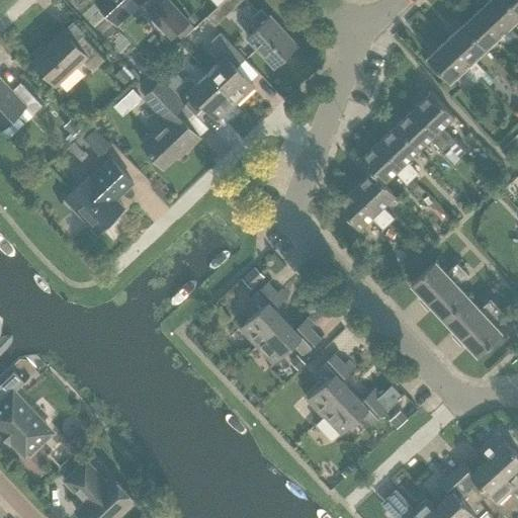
[(140,6),(146,0),(96,0),(116,22),(138,3),(140,6)]
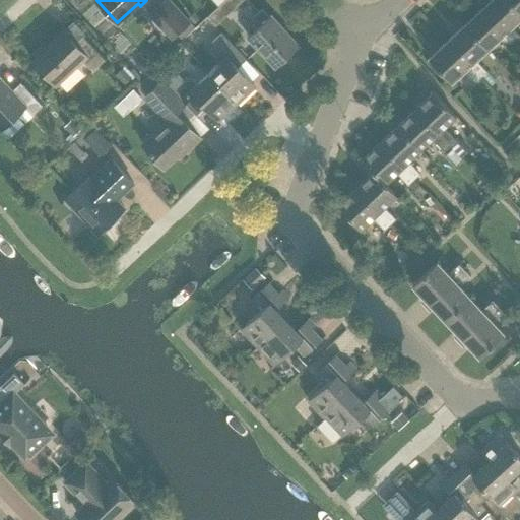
[(169,0),(165,0),(154,9),(148,15),(171,39),(177,34),(182,40),(195,28),(190,22),(169,0)]
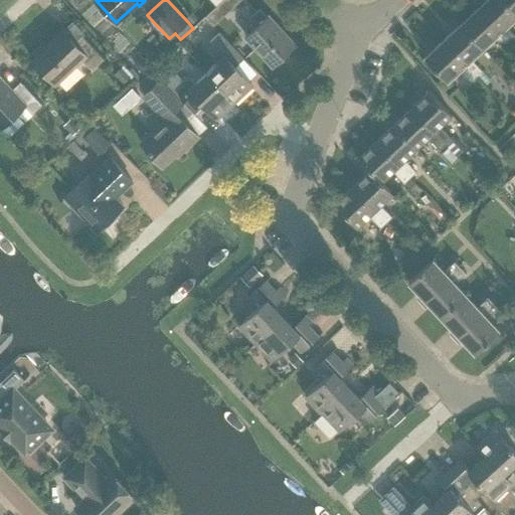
[(213,25),(239,0),(222,0),(205,16),(213,25)]
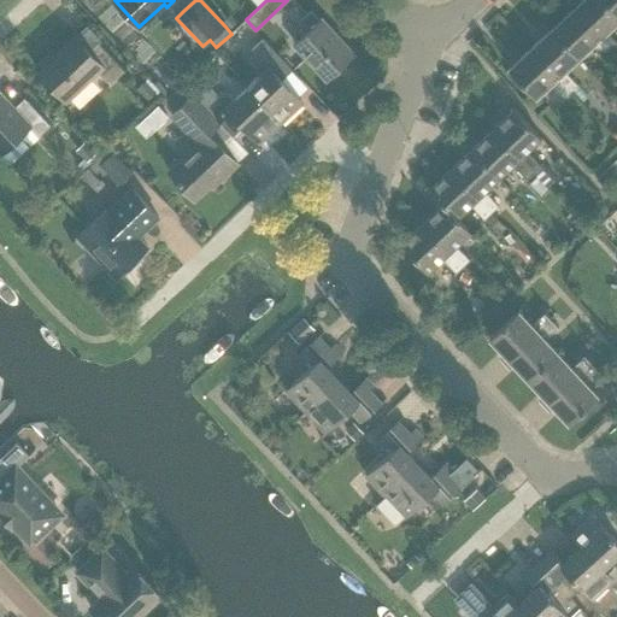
[(616,42),(606,31),(616,21),(616,13),(604,0),(581,0),(573,9),(613,52),(616,47),(616,42)]
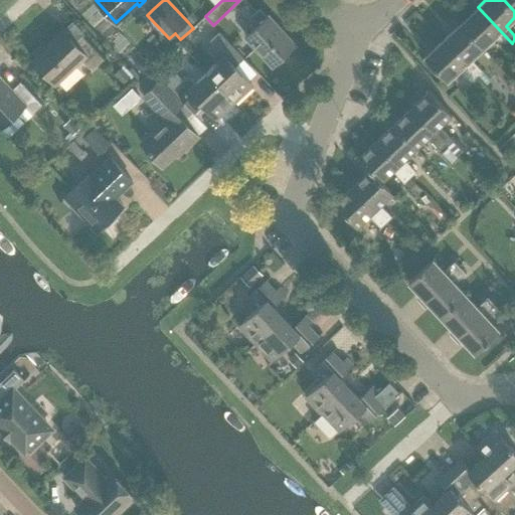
[(514,0),(504,0),(514,11),(514,0)]
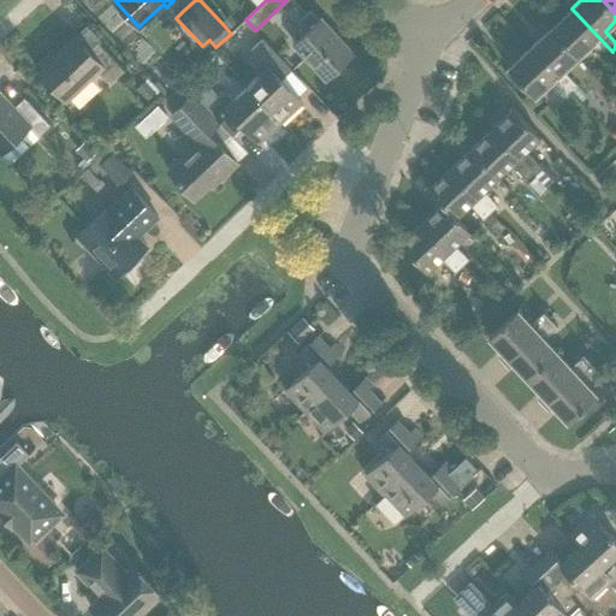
[(605,58),(612,52),(572,9),(551,29),(578,58),(592,43),(605,58)]
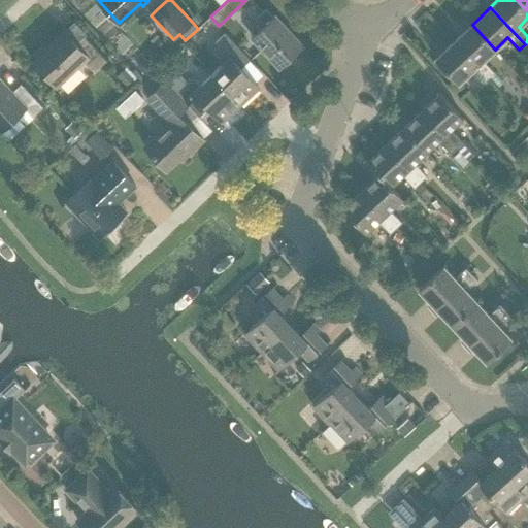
[(279,67),(302,46),(275,18),(274,18),(266,8),(258,15),(266,25),(253,38),(279,67)]
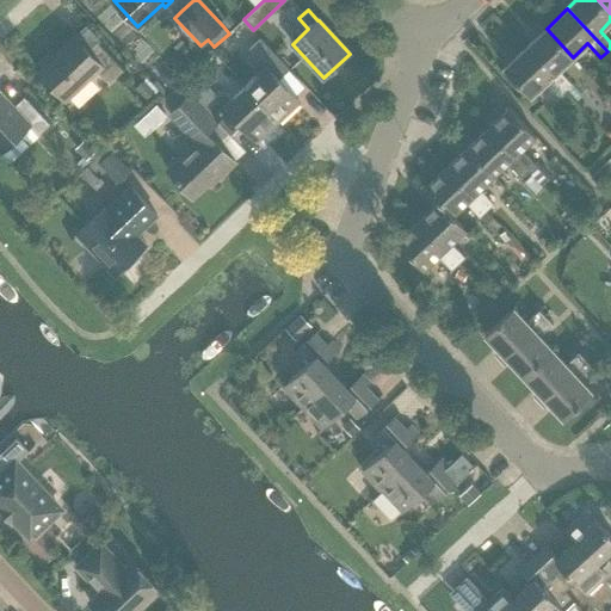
[(525,48),(565,91),(566,91),(576,103),(582,96),(559,69),(573,57),(547,29),(525,48)]
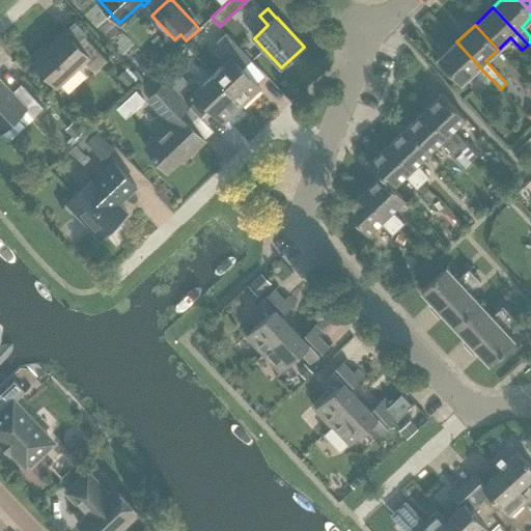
[(95,72),(107,61),(85,37),(77,45),(64,31),(47,48),(45,46),(30,58),(57,87),(85,60),(95,72)]
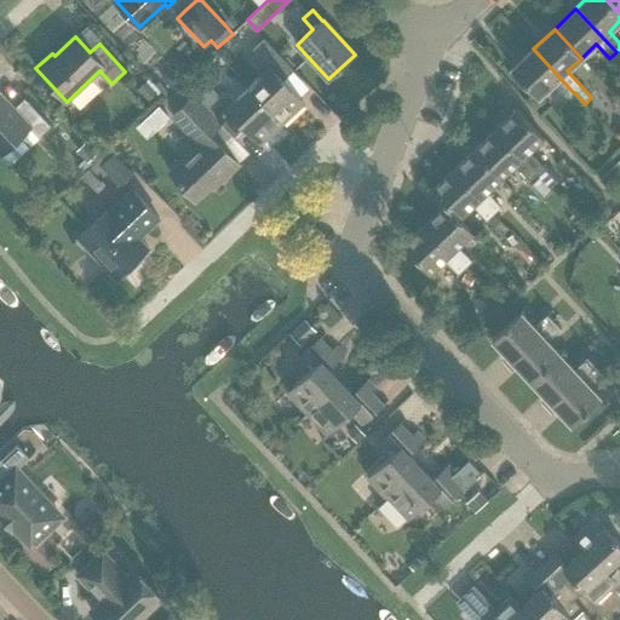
[(262,73),(248,86),(282,122),(303,102),(283,81),(294,72),(264,39),(253,49),(257,53),(250,59),(254,64),(262,73)]
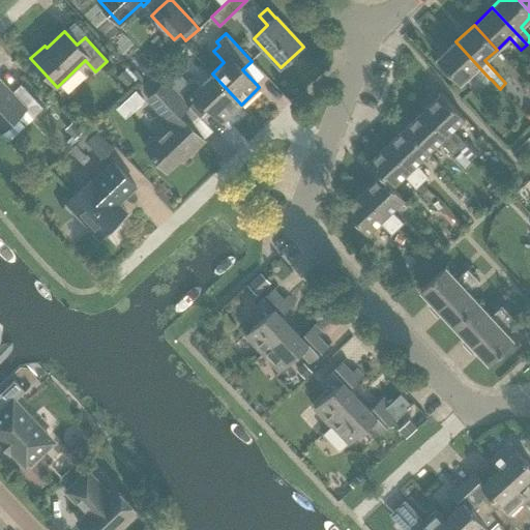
[(484,84),(490,79),(455,41),(437,59),(460,84),(472,71),(484,84)]
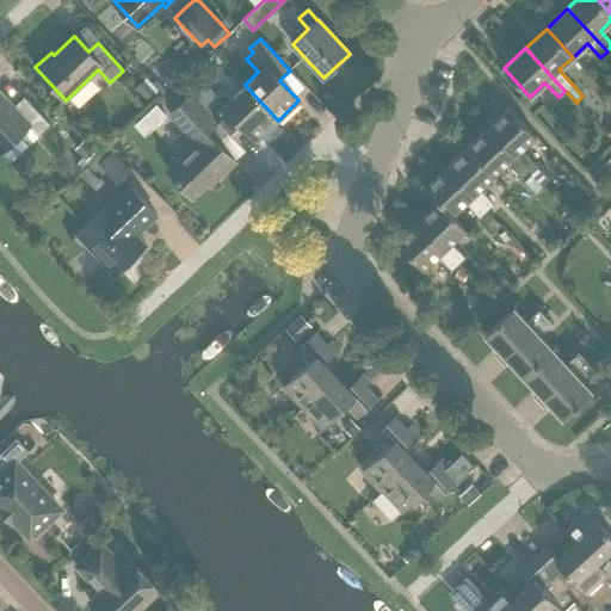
[(181,56),(170,67),(161,75),(159,78),(170,88),(191,67),(181,56)]
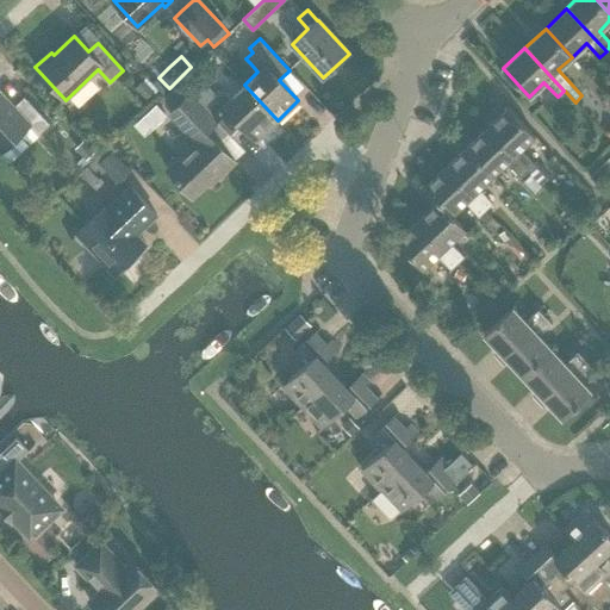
[(155,91),(144,79),(136,87),(147,98),(155,91)]
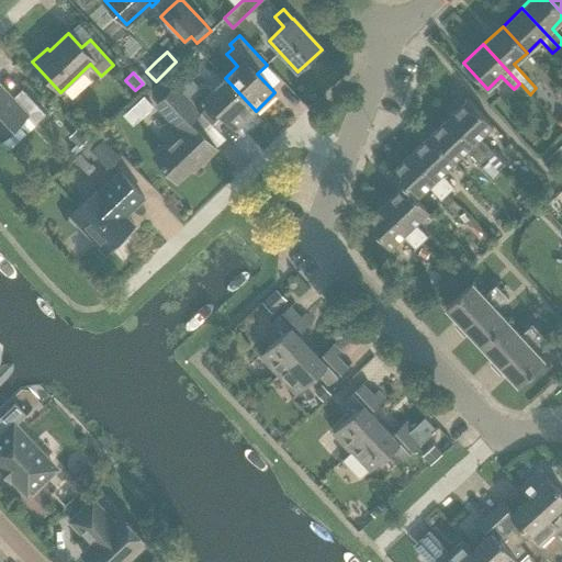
[(211,121),(172,80),(167,74),(147,91),(157,102),(154,105),(179,132),(154,156),(177,180),(201,158),(203,160),(216,148),(200,132),(211,121)]
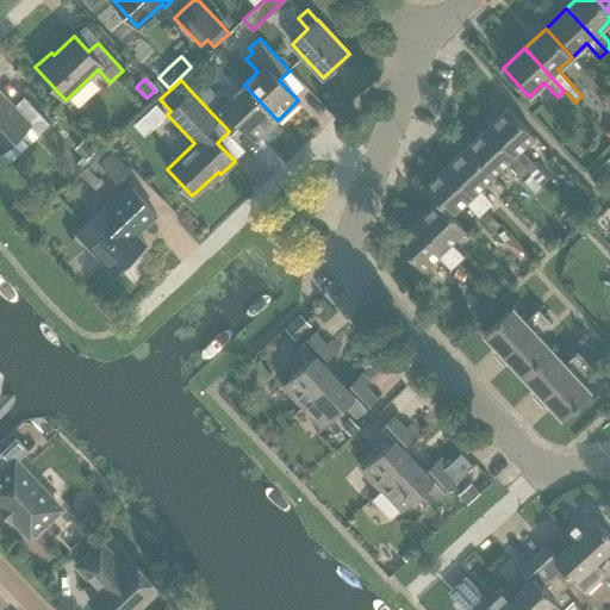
[(278,120),(244,85),(231,98),(223,89),(217,95),(204,81),(193,92),(226,129),(237,119),(257,139),(278,120)]
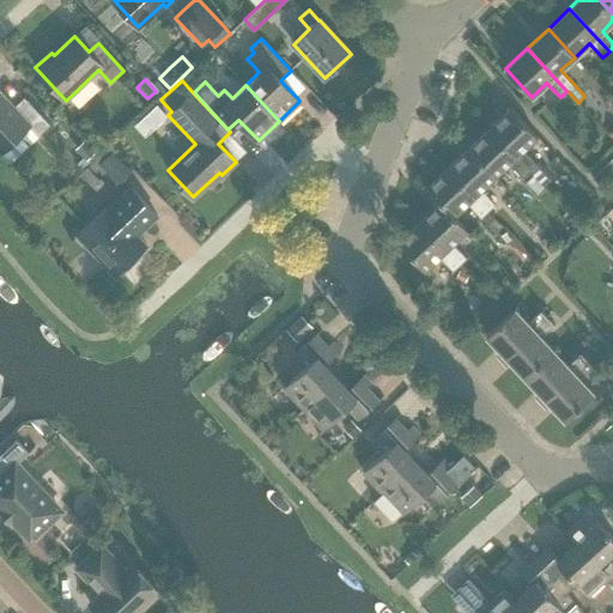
[(38,134),(49,125),(26,99),(16,109),(0,92),(0,152),(0,153),(30,126),(38,134)]
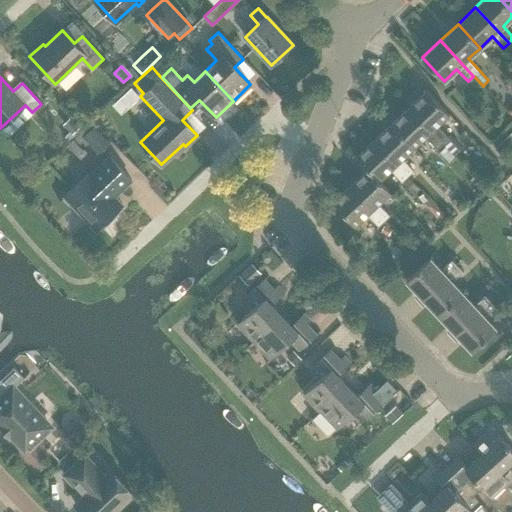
[(141,98),(132,89),(126,94),(135,103),(141,98)]
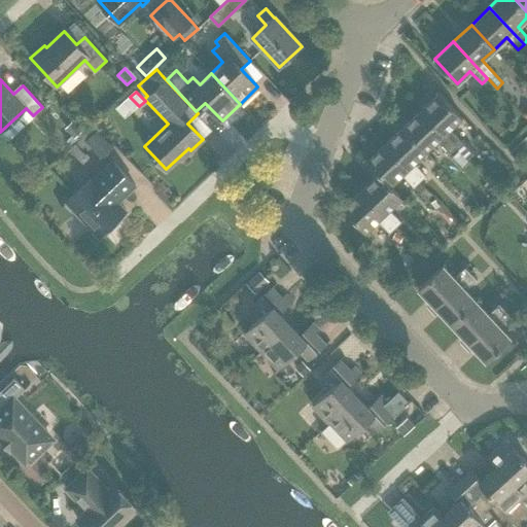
[(421,110),(455,147),(461,142),(450,130),(462,117),(440,94),(421,110)]
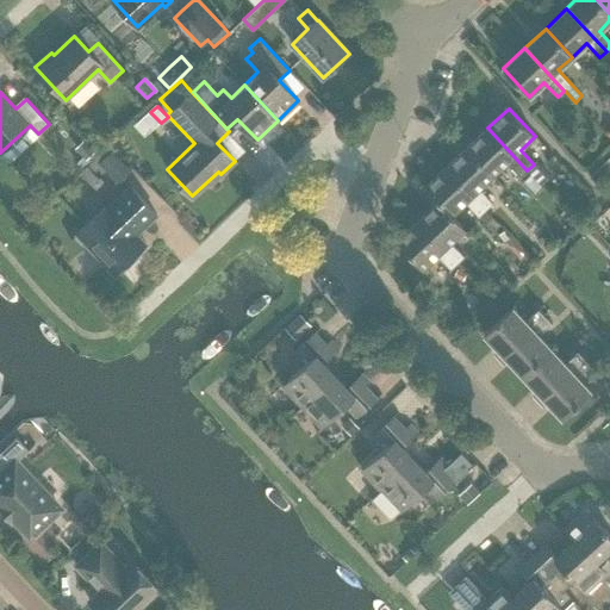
[(487,128),(466,148),(493,176),(508,163),(521,176),(527,170),(487,128)]
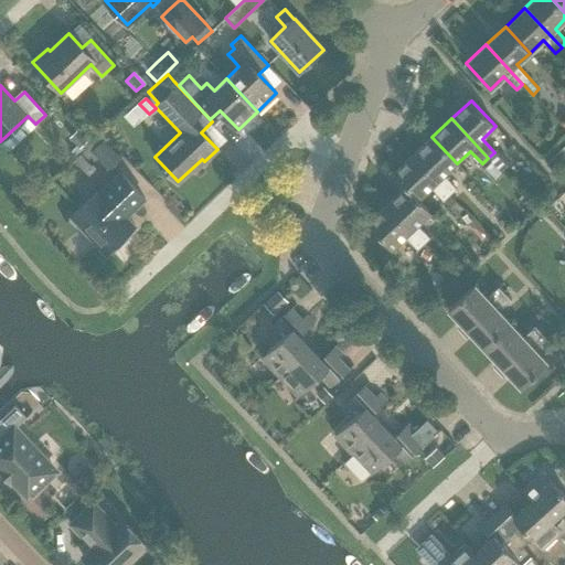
[(81,147),(84,150),(91,144),(77,129),(70,138),(80,148),(81,147)]
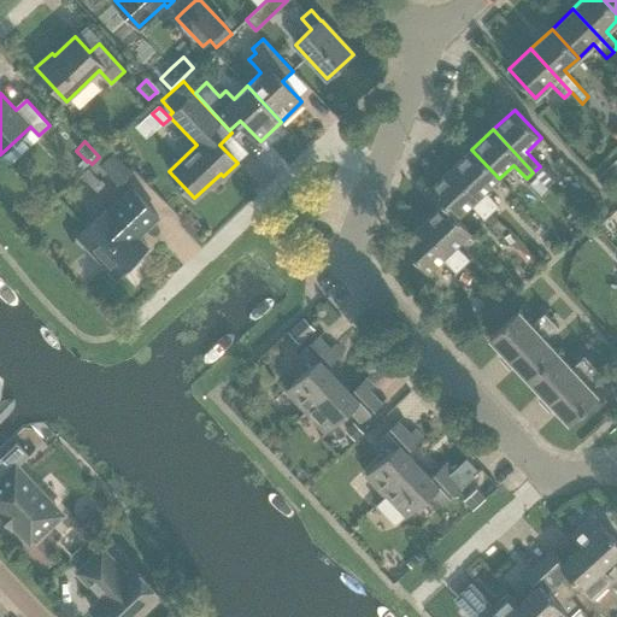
[(111,146),(100,157),(99,157),(92,164),(80,175),(97,192),(105,184),(95,175),(101,168),(119,187),(133,172),(115,154),(117,152),(111,146)]
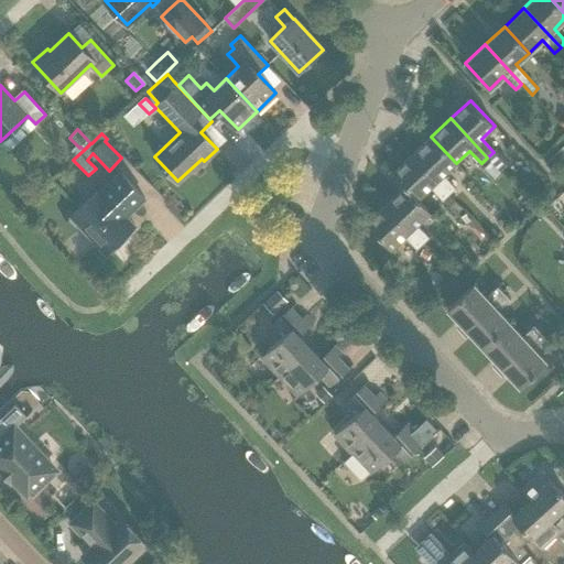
[(431,137),(412,154),(449,194),(455,188),(443,175),(456,163),(431,137)]
